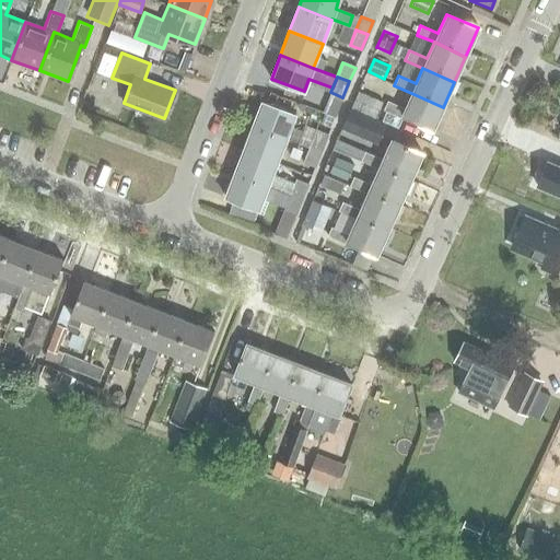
[(358,91),(351,107),(375,118),(383,102),(358,91)]
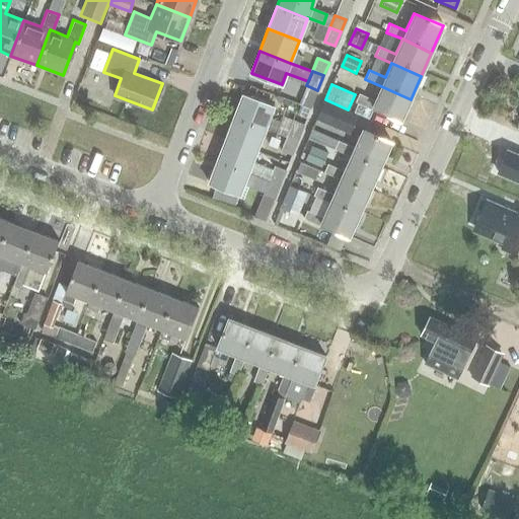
[(371,109),(372,107),(401,120),(411,99),(381,86),(375,101),(358,93),(355,102),(371,109)]
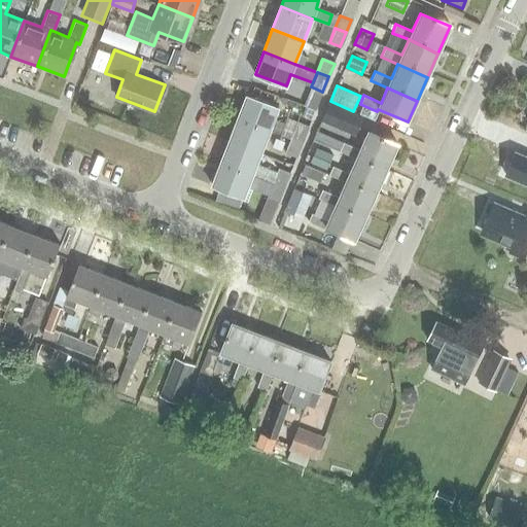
[(246,95),(238,118),(269,131),(281,135),(285,124),(274,119),(278,107),(246,95)]
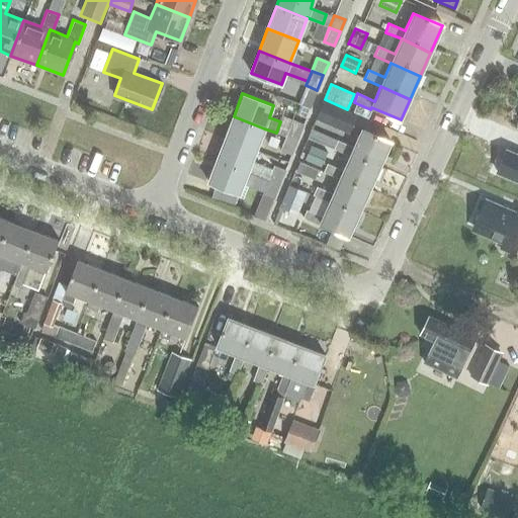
[(315,120),(349,135),(358,114),(324,100),(315,120)]
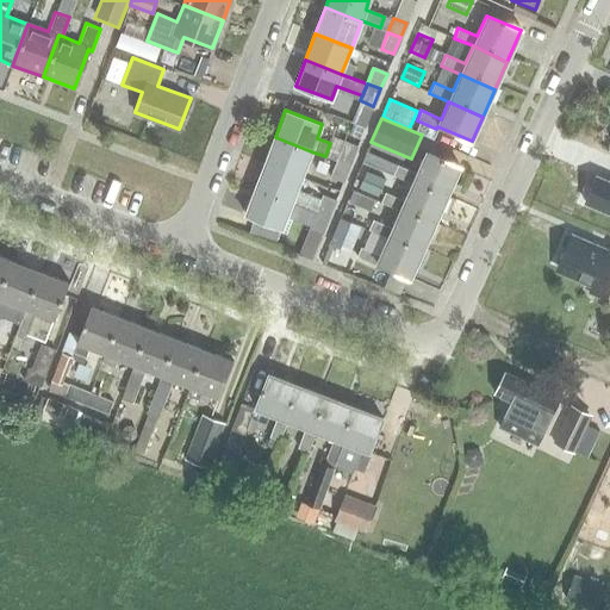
[(275,137),(265,163),(302,176),(311,151),(275,137)]
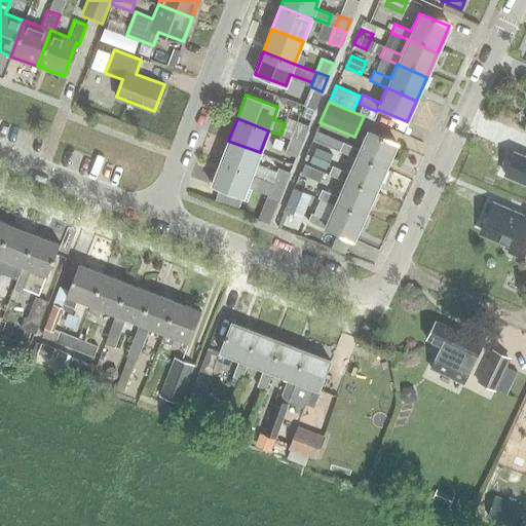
[(300,143),(306,128),(295,123),(289,138),(300,143)]
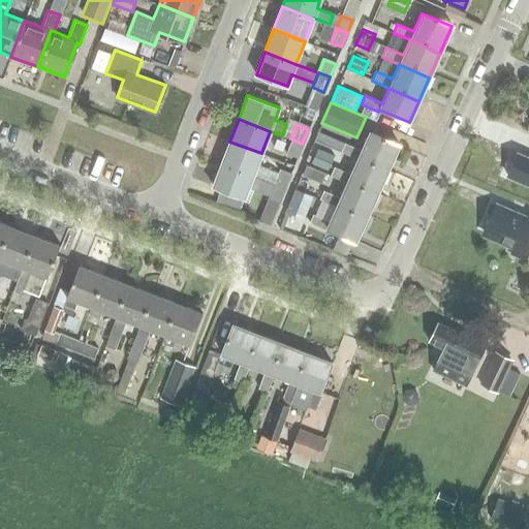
[(340,152),(356,159),(385,172),(398,144),(369,131),(361,151),(344,144),(340,152)]
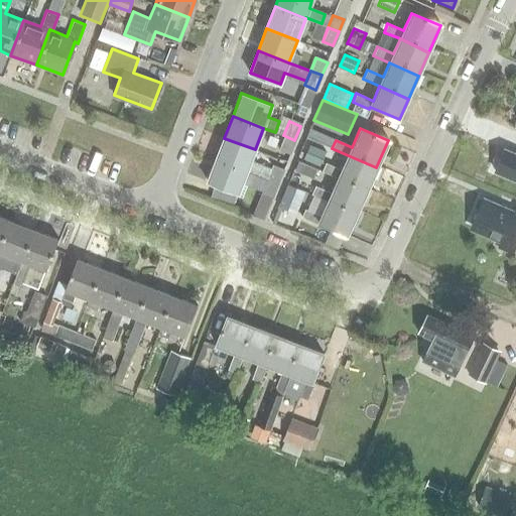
[(288,155),(294,140),(283,135),(277,150),(288,155)]
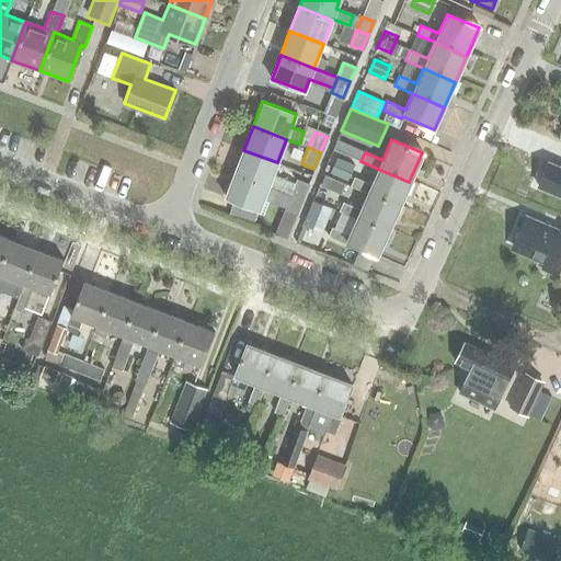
[(268,186),(277,162),(243,150),(235,173),(268,186)]
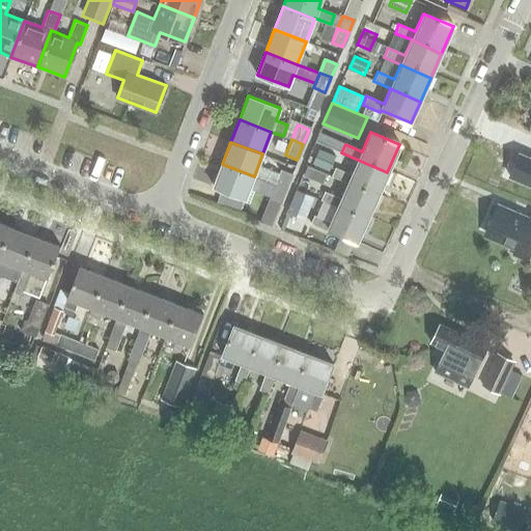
[(312,164),(329,170),(335,157),(318,149),(312,164)]
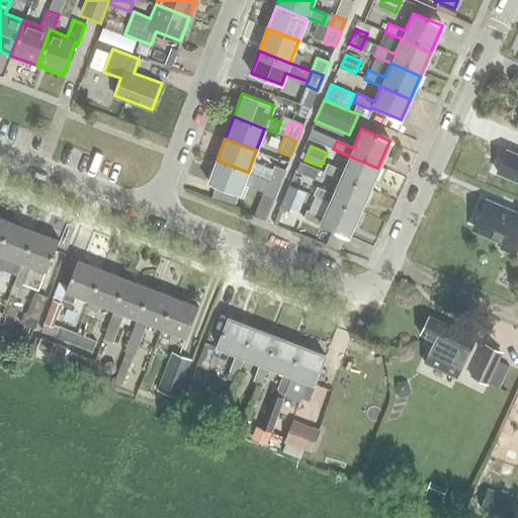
[(517,155),(506,150),(497,173),(517,181),(517,155)]
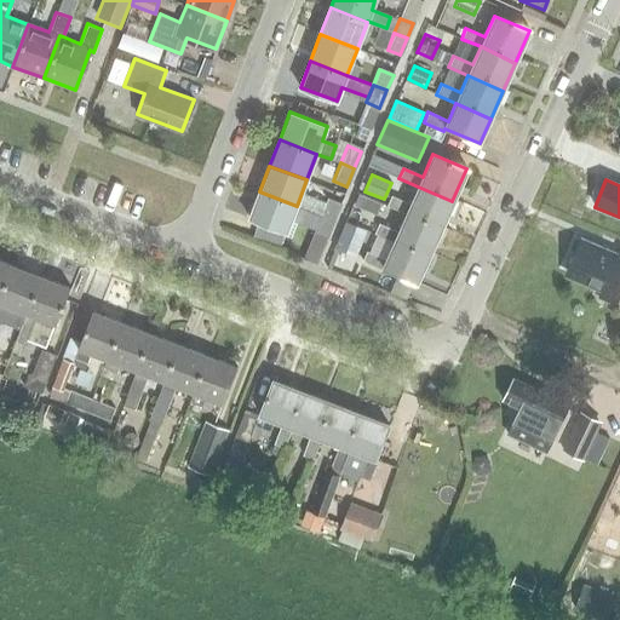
[(388,207),(406,214),(440,229),(452,201),(418,187),(411,205),(391,196),(388,207)]
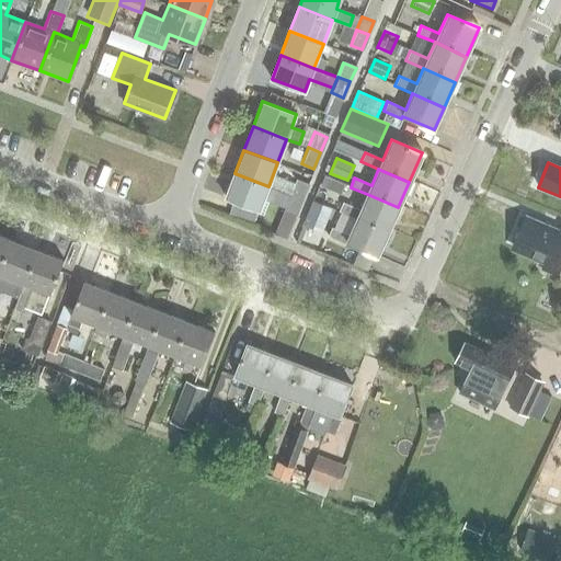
[(259,210),(268,186),(235,173),(225,198),(259,210)]
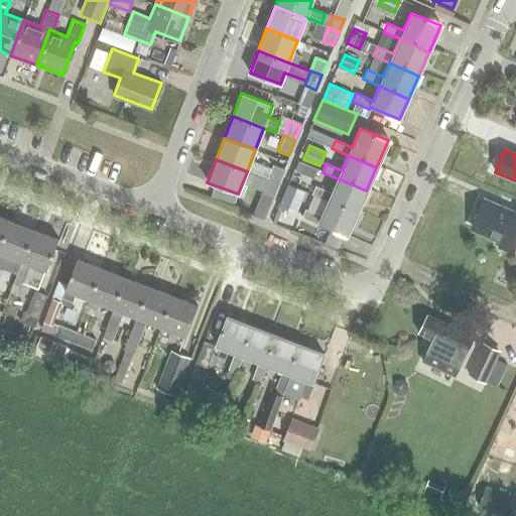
[(299,162),(295,171),(313,178),(317,169),(299,162)]
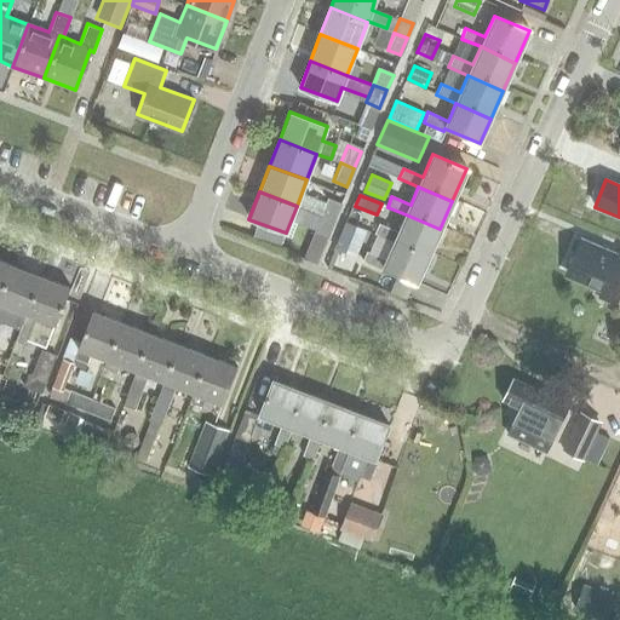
[(333,220),(339,205),(326,200),(320,214),(333,220)]
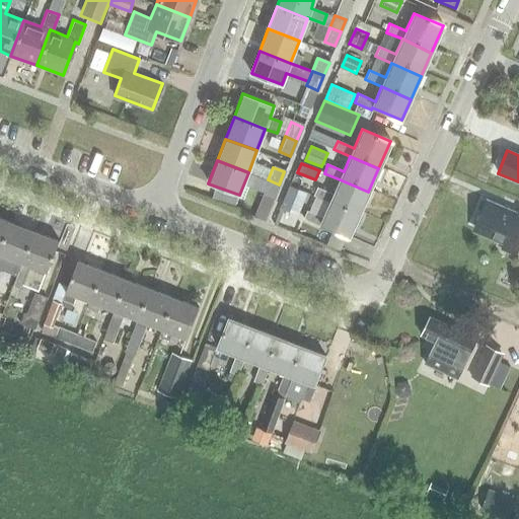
[(274,199),(279,184),(268,179),(262,194),(274,199)]
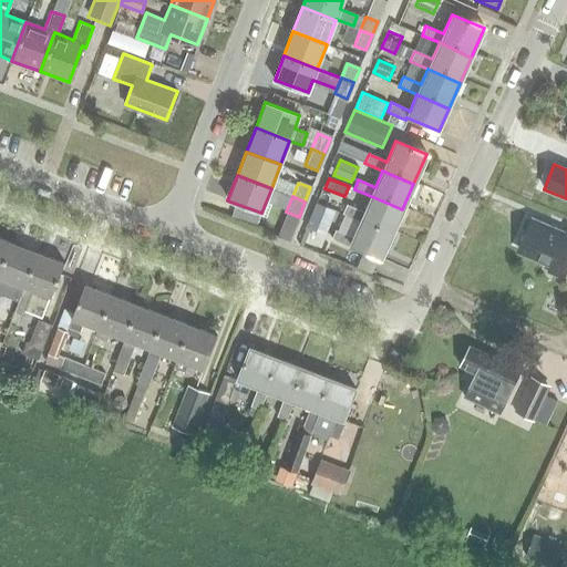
[(341,214),(360,222),(391,235),(402,209),(371,196),(363,213),(346,205),(341,214)]
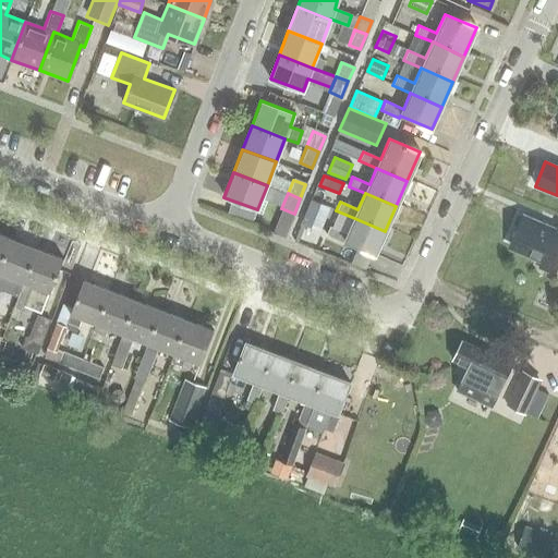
[(310,198),(301,222),(320,230),(329,206),(310,198)]
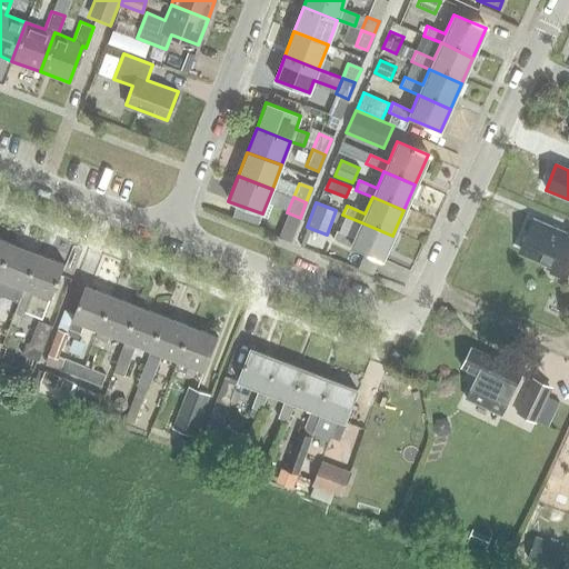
[(568,266),(568,228),(567,233),(532,219),(518,256),(551,269),(550,273),(563,279),(568,266)]
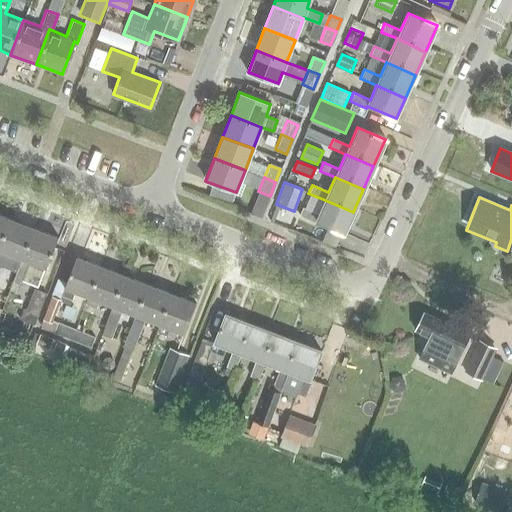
[(315,223),(316,221),(344,233),(353,212),(325,200),(318,215),(302,208),(298,216),(315,223)]
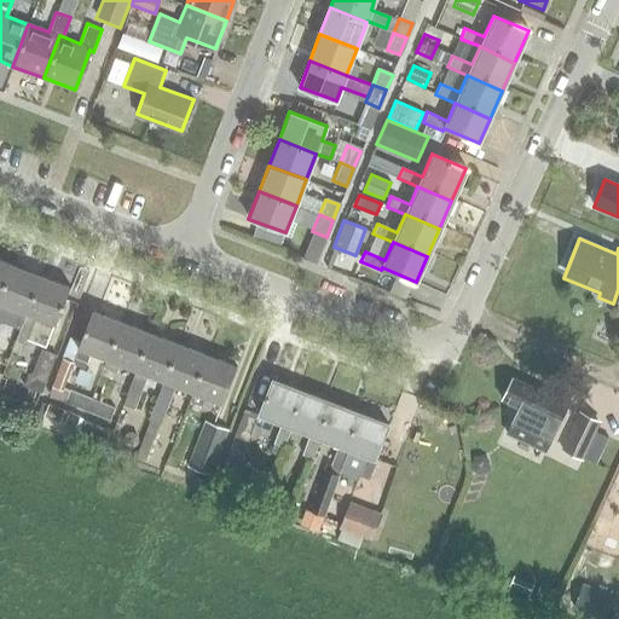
[(10,307),(27,313),(41,276),(10,264),(0,288),(0,320),(4,322),(10,307)]
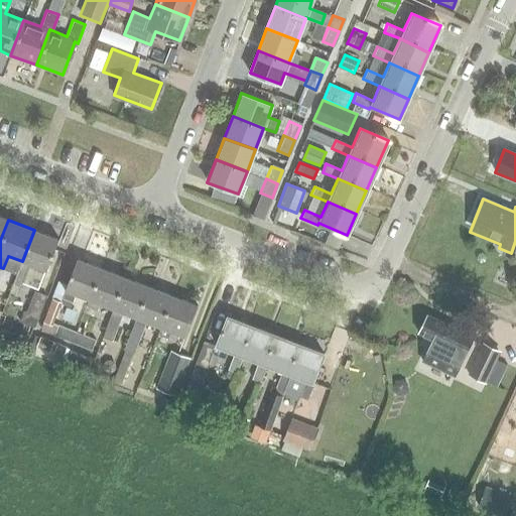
[(22,261),(19,272),(28,275),(32,265),(46,270),(58,238),(34,230),(22,261)]
